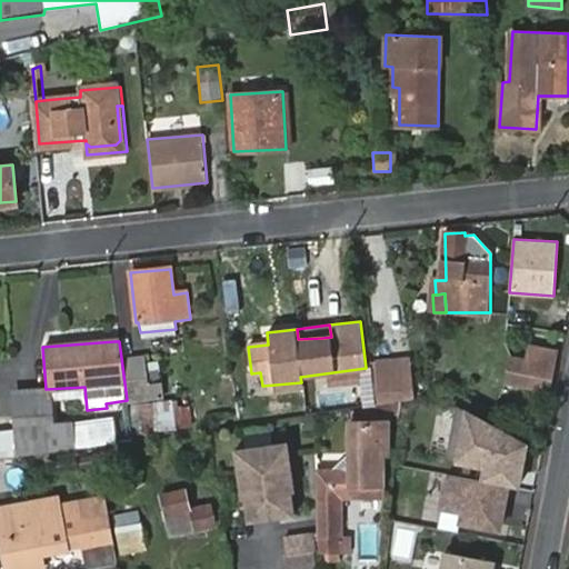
[(548,393),(556,353),(529,347),(526,361),(512,358),(507,386),(548,393)]
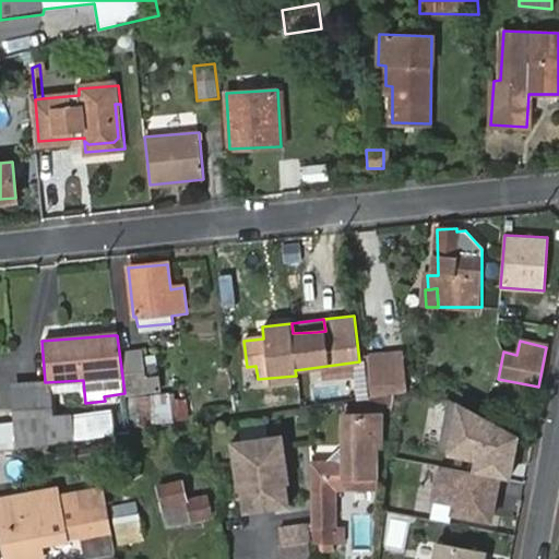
[(125,393),(125,395),(146,392),(142,358),(141,348),(119,352),(125,393)]
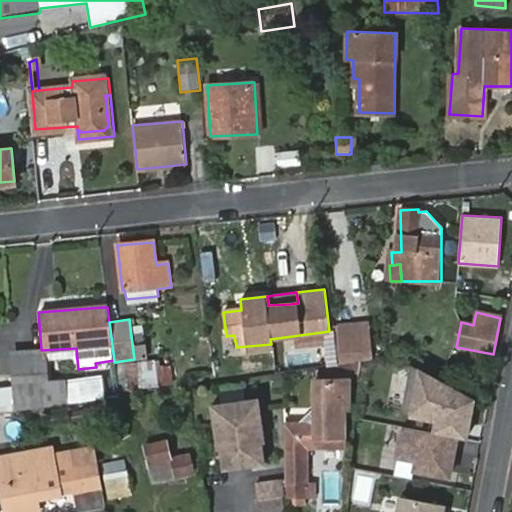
[(338,347),(341,368),(377,363),(373,323),(341,326),(344,346),(338,347)]
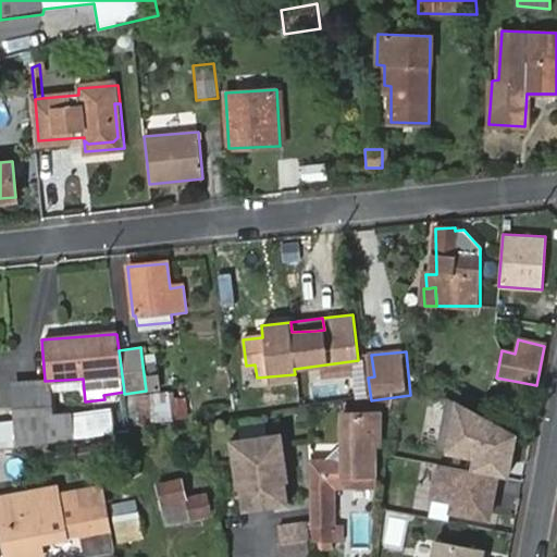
[(141,357),(146,391),(161,390),(157,355),(141,357)]
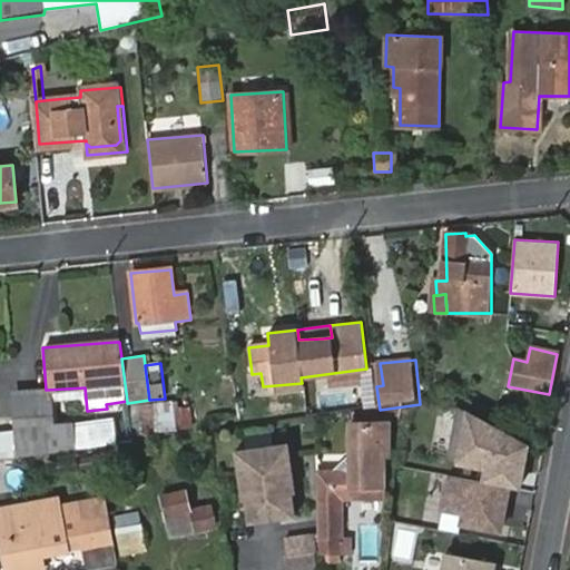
[(85,387),(46,390),(47,395),(48,403),(86,400),(85,387)]
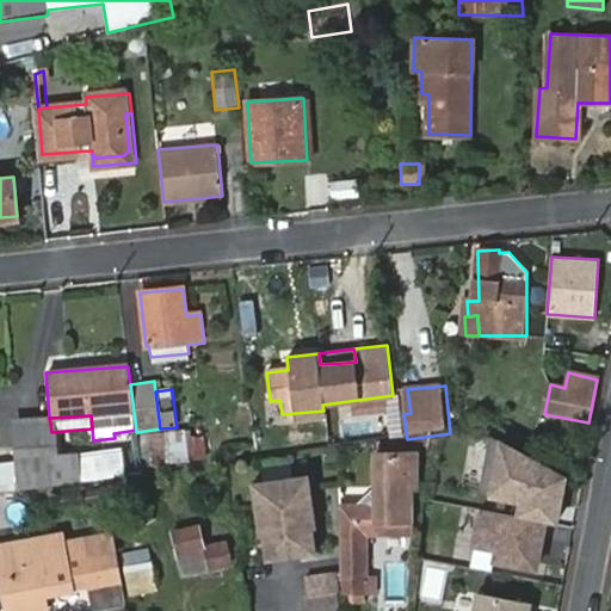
[(392,440),(407,439),(403,417),(388,419),(392,440)]
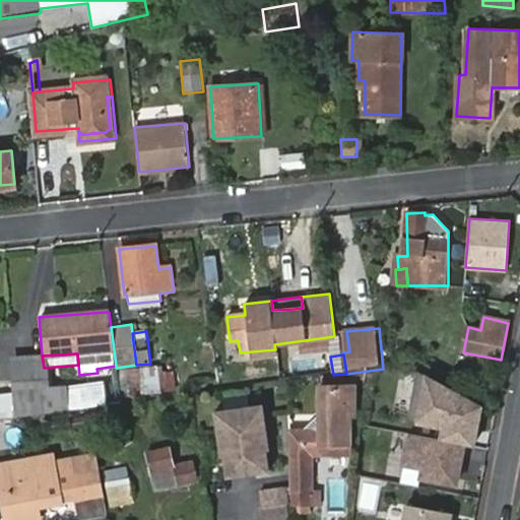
[(11,363),(12,376),(15,414),(62,408),(60,391),(60,387),(46,388),(44,368),(43,361),(11,363)]
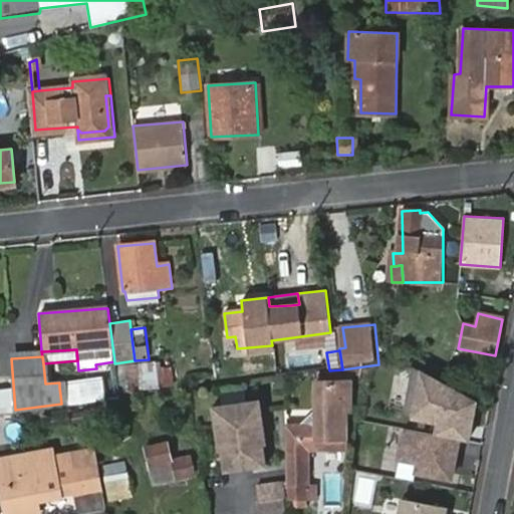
[(456,440),(467,442),(474,404),(411,367),(402,414),(438,420),(435,433),(456,440)]
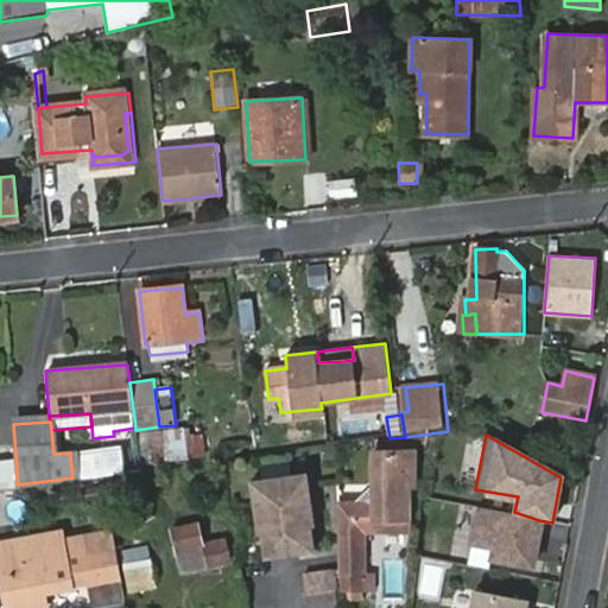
[(417,439),(384,441),(384,451),(371,451),(372,487),(353,506),(341,505),(340,589),(374,591),(374,574),(365,574),(366,533),(407,537),(411,489),(417,491),(417,439)]
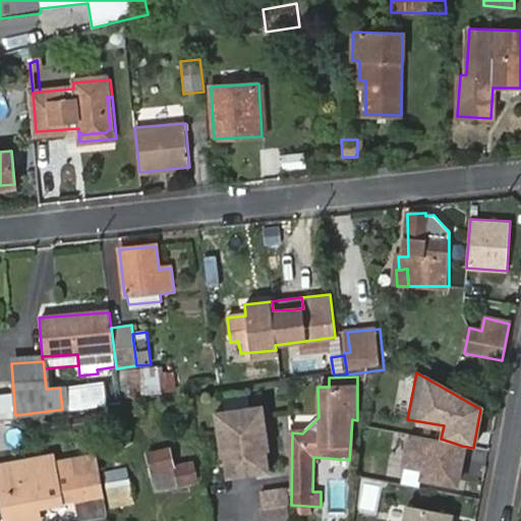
[(106,386),(60,392),(62,409),(62,411),(110,405),(106,386)]
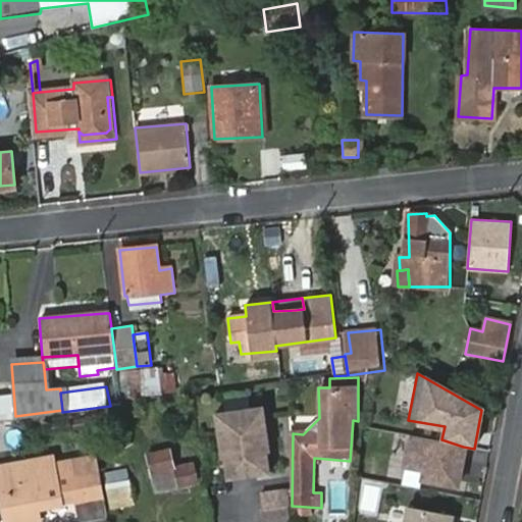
[(15,416),(13,393),(0,395),(0,420),(15,418),(15,416)]
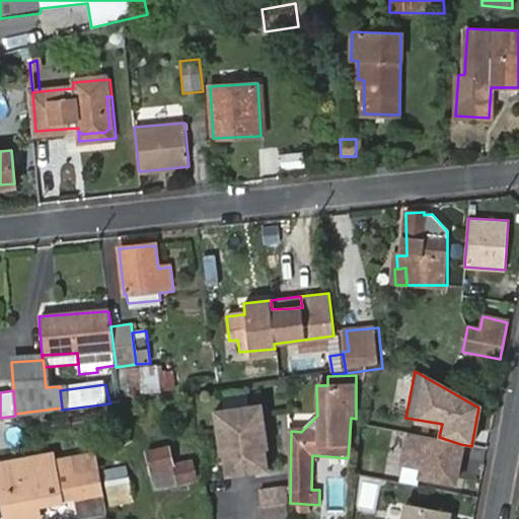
[(264,403),(214,411),(221,456),(223,456),(226,477),(270,472),(267,449),(271,449),(264,403)]
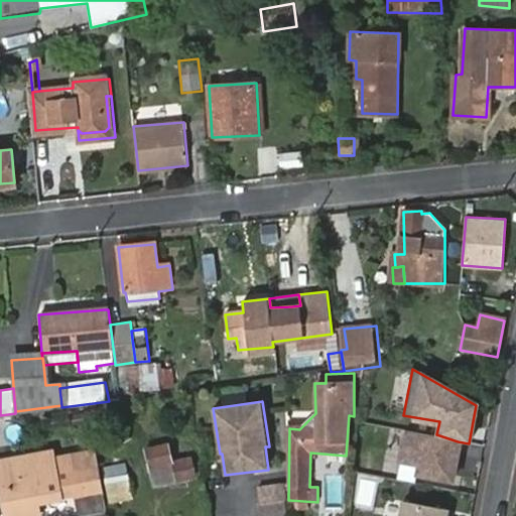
[(450,480),(458,441),(406,431),(400,460),(419,464),(417,474),(450,480)]
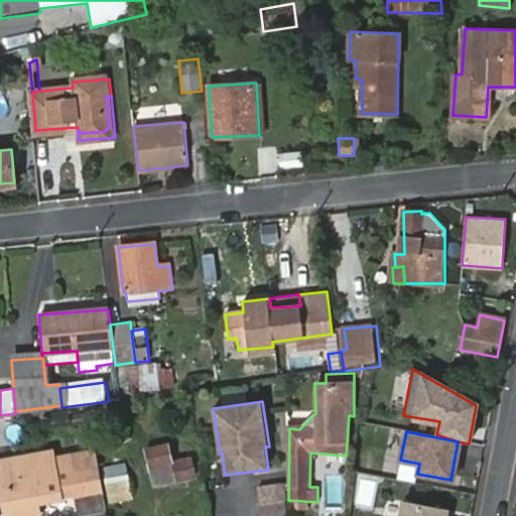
[(155,486),(196,479),(192,462),(173,466),(170,443),(148,447),(155,486)]
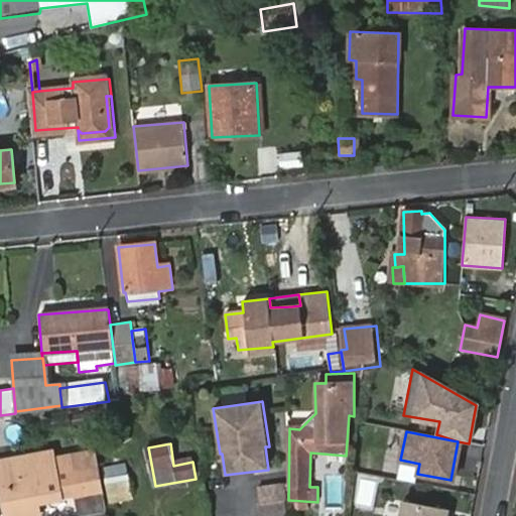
[(29,515),(27,504),(38,502),(65,497),(55,449),(0,461),(0,478),(8,515),(29,515)]
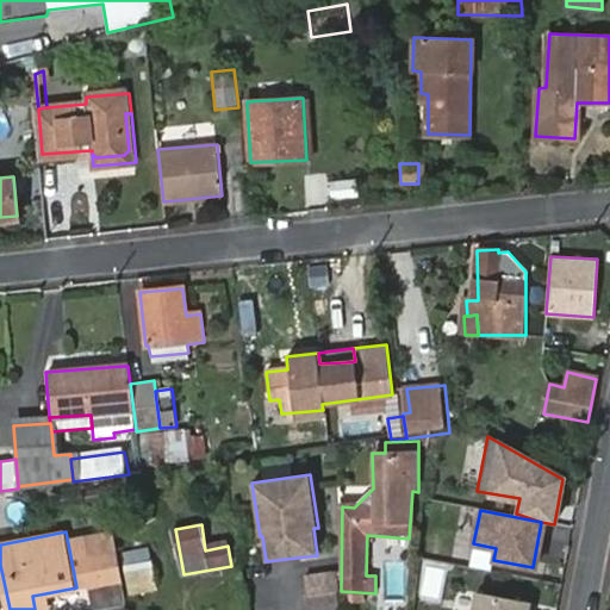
[(122,579),(116,549),(83,555),(89,585),(122,579)]
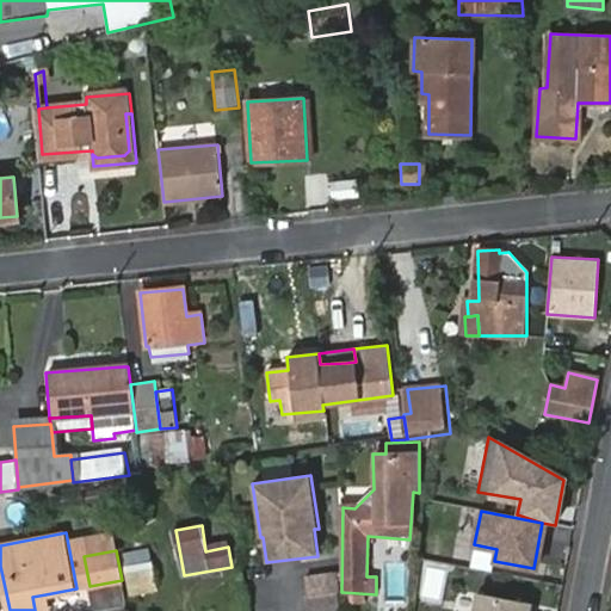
[(150,559),(124,565),(131,598),(159,593),(150,559)]
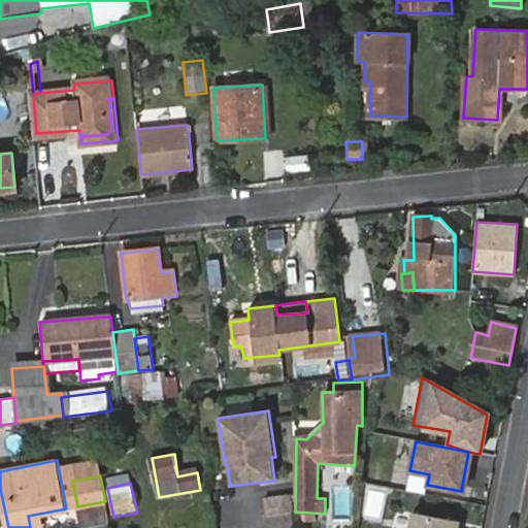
[(266,527),(294,527),(295,512),(293,512),(292,494),(264,499),(264,515),(266,515),(266,527)]
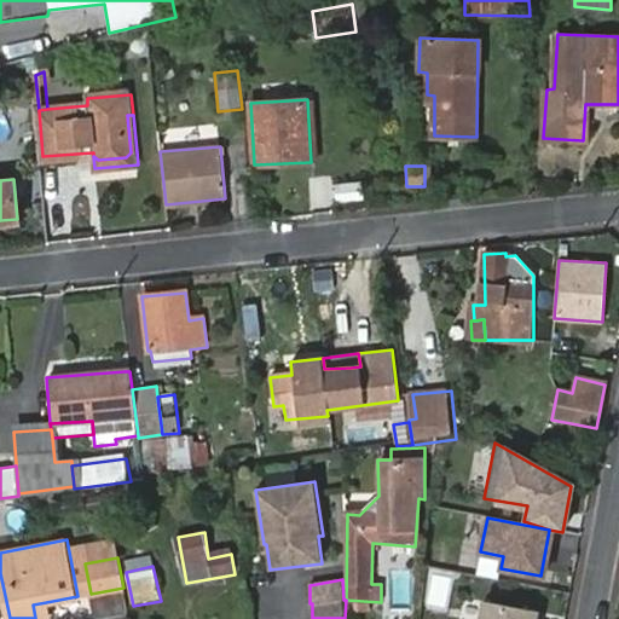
[(534,618),(536,613),(484,601),(480,618),(534,618)]
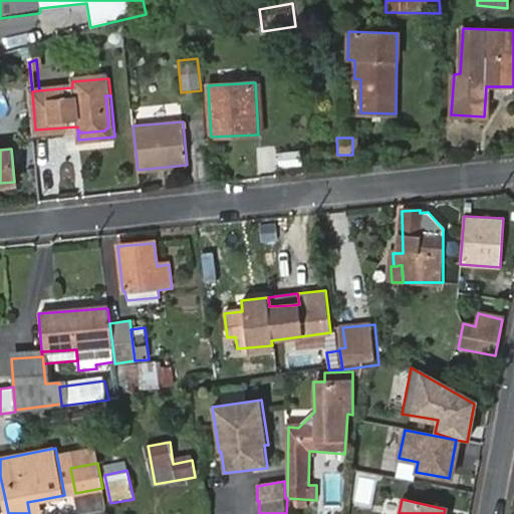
[(40,513),(37,500),(27,502),(29,513),(40,513)]
